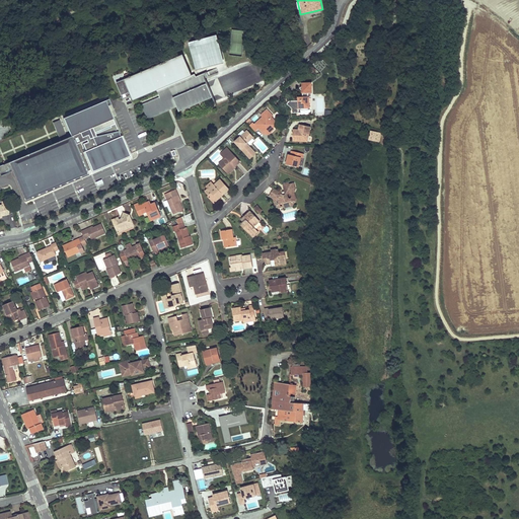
[(189,42),(196,69),(224,62),(216,33),(189,42)]
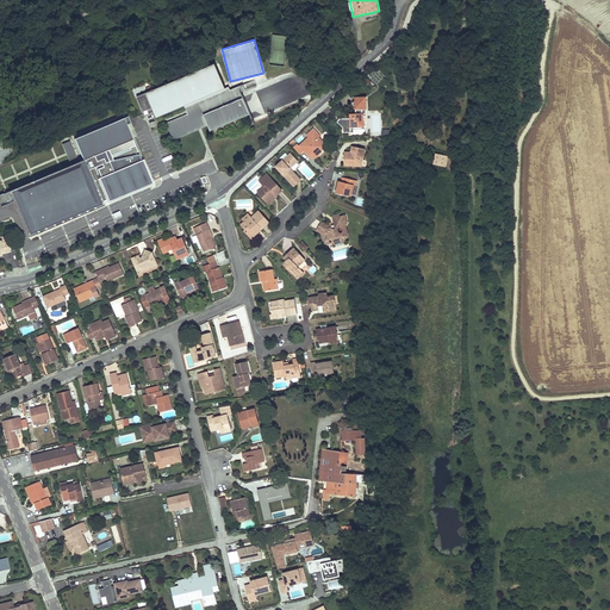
[(216,64),(137,97),(143,112),(148,110),(149,113),(154,111),(156,118),(185,106),(188,116),(169,123),(173,131),(176,130),(176,132),(206,120),(207,123),(211,131),(251,114),(242,92),(240,87),(230,91),(229,87),(225,88),(216,64)]
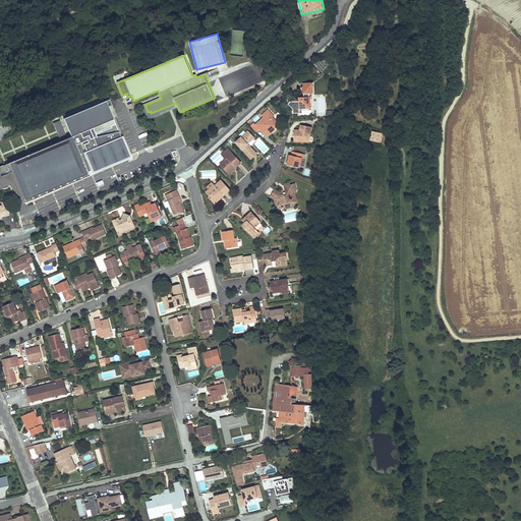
[(248,87),(263,82),(257,64),(222,75),(224,81),(232,79),(236,92),(248,88),(248,87)]
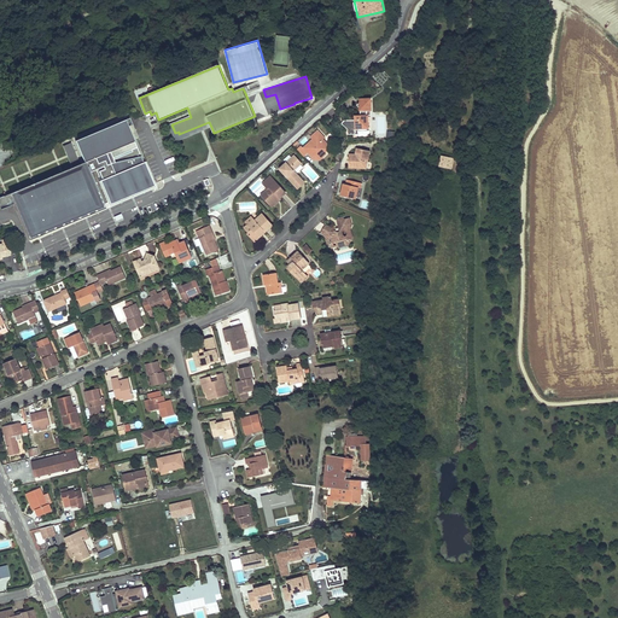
[(371,98),(357,99),(357,110),(360,110),(360,114),(357,114),(355,114),(354,116),(354,118),(354,120),(348,120),(348,129),(348,134),(354,134),(354,135),(367,134),(367,132),(369,132),(369,130),(369,115),(366,115),(366,110),(371,110),(371,98)]
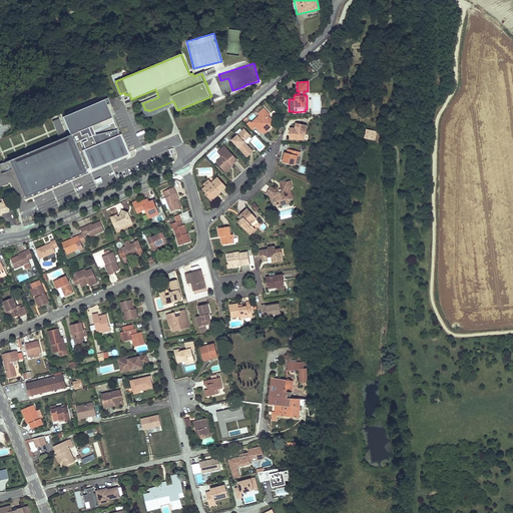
[(291,88),(287,94),(292,98),(294,98),(294,96),(295,94),(297,94),(297,92),(291,88)]
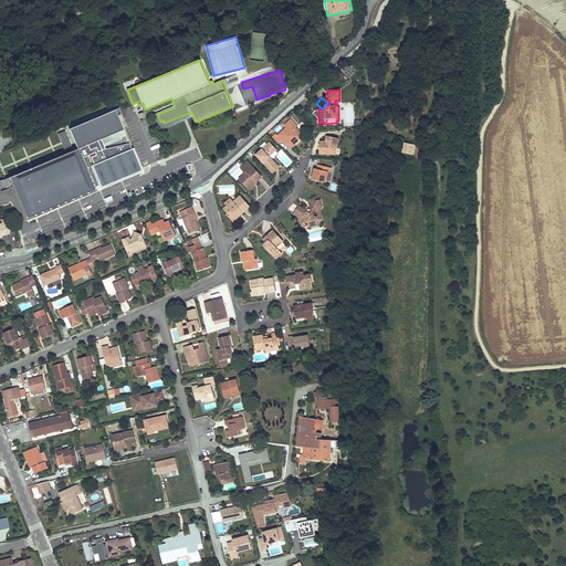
[(115,161),(134,154),(115,109),(70,129),(77,149),(74,150),(65,130),(58,134),(66,154),(0,180),(0,191),(14,186),(27,218),(95,189),(94,188),(98,186),(122,176),(115,161)]
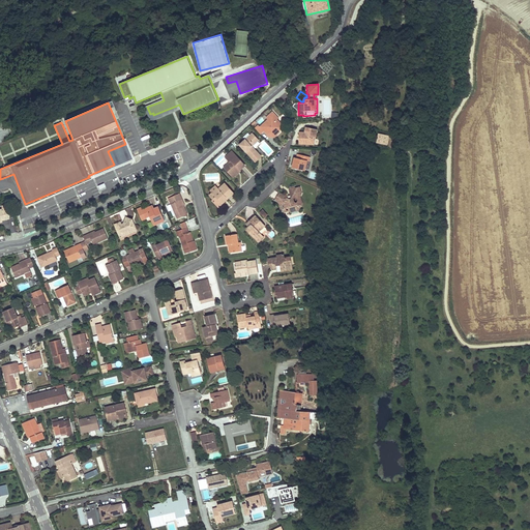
[(110,102),(108,102),(125,144),(108,151),(114,165),(92,174),(94,177),(134,160),(110,102)]
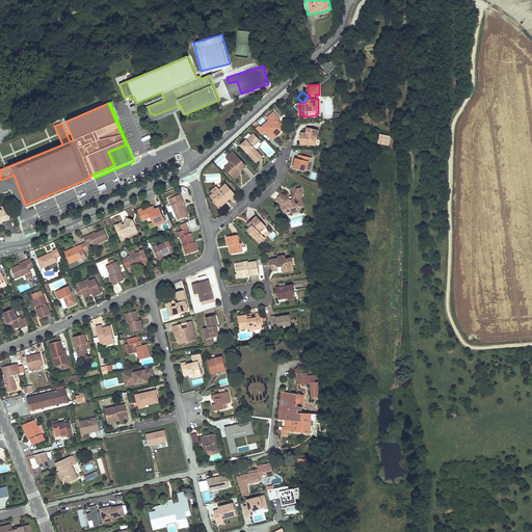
[(148,107),(147,108),(151,120),(181,107),(180,105),(154,115),(154,113),(151,114),(148,107)]
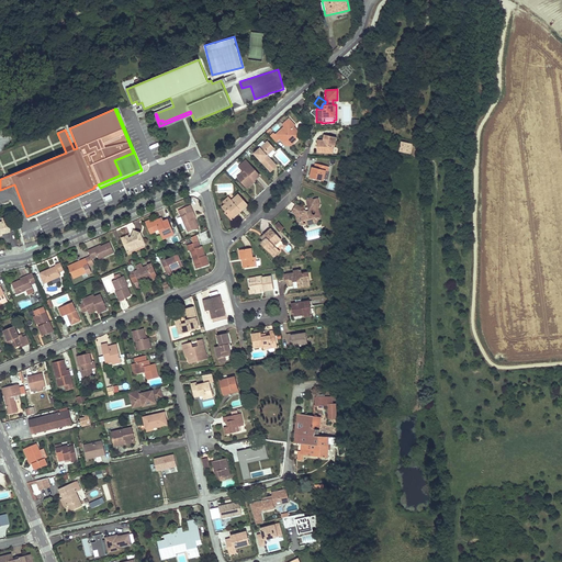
[(293,127),(295,125),(289,119),(282,124),(284,126),(276,134),(280,139),(283,143),(287,141),(289,141),(290,141),(293,143),(296,139),(298,131),(293,127)]
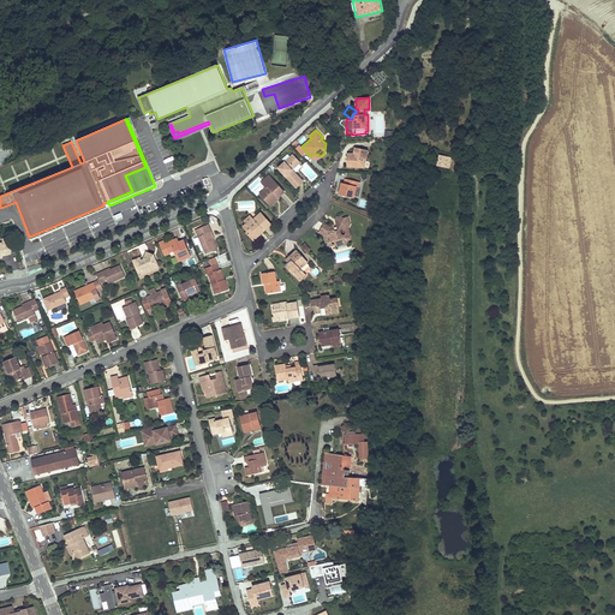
[(306,153),(302,147),(299,144),(296,148),(303,156),(306,153)]
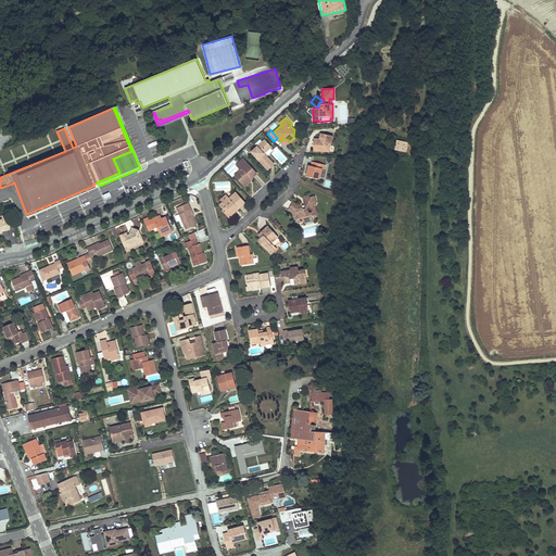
[(332,136),(320,133),(319,138),(319,140),(316,140),(316,142),(314,142),(314,148),(314,151),(329,151),(332,136)]
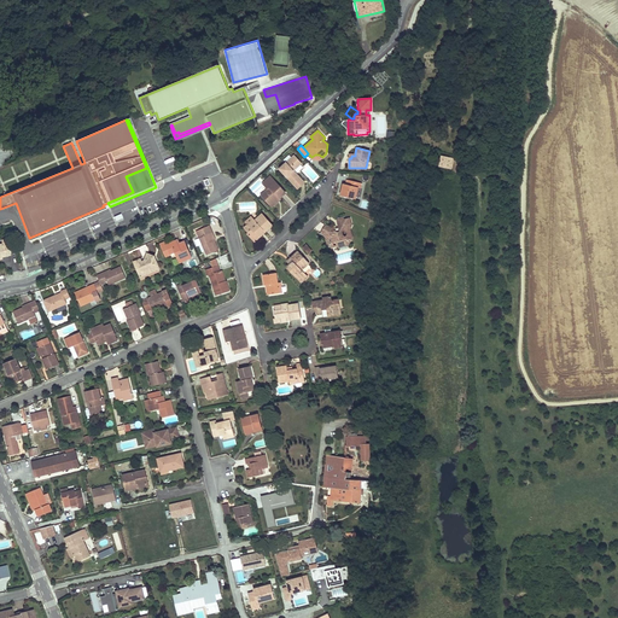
[(293,170),(302,163),(295,156),(280,169),(298,188),(304,182),(293,170)]
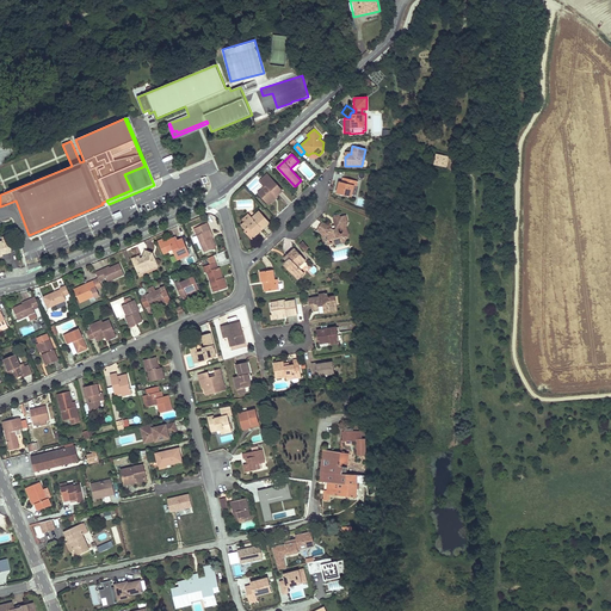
[(449,156),(436,154),(433,165),(446,167),(449,156)]
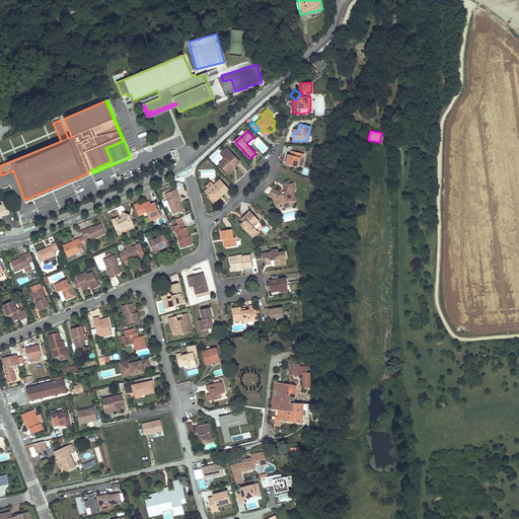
[(225,158),(219,164),(227,172),(234,165),(235,167),(240,162),(226,147),(220,153),(225,158)]
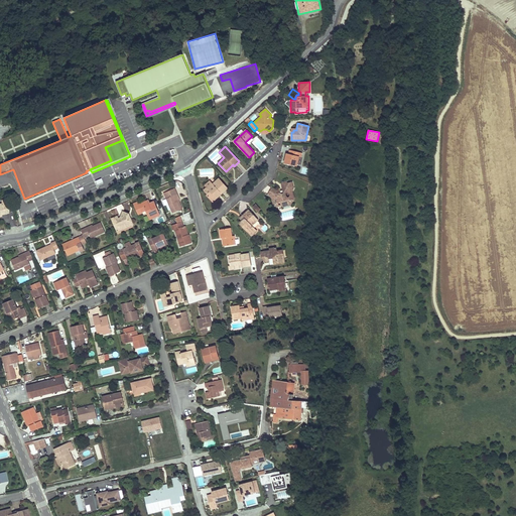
[(299,156),(301,157),(301,152),(290,150),(289,154),(287,153),(286,157),(284,163),(297,166),(299,156)]
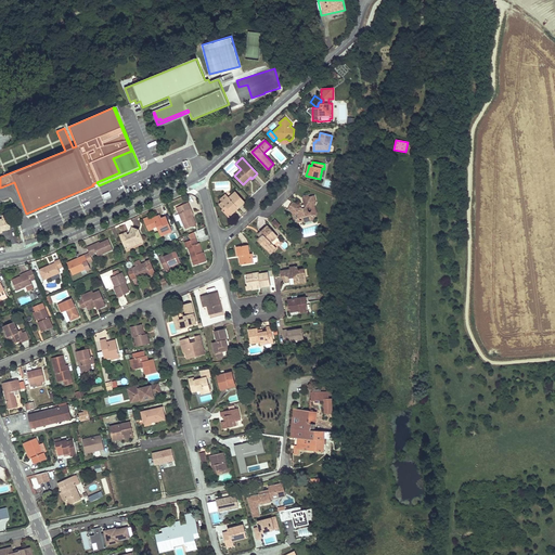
[(228,197),(222,202),(220,205),(223,208),(222,209),(227,215),(236,206),(237,208),(245,203),(235,192),(229,198),(228,197)]
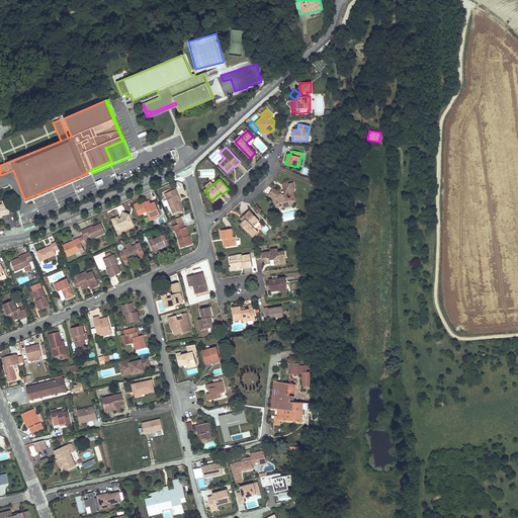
[(269,195),(276,199),(275,200),(276,204),(281,202),(282,205),(284,207),(291,205),(293,203),(292,199),(287,197),(286,193),(292,192),(294,189),(293,183),(288,184),(287,182),(284,183),(282,185),(283,190),(284,194),(281,193),(280,191),(278,191),(273,188),(270,193),(269,195)]
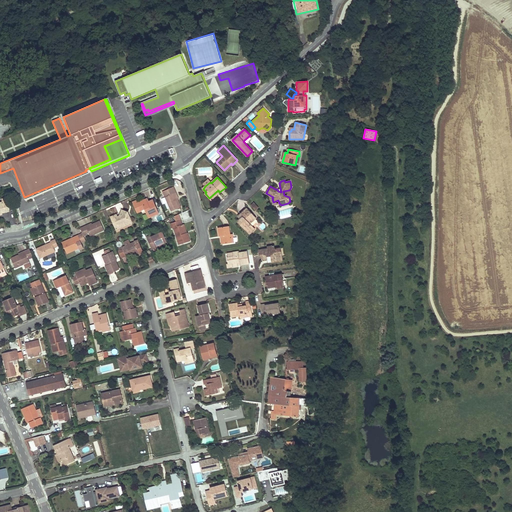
[(165,197),(171,211),(181,207),(178,199),(175,193),(176,193),(174,187),(163,192),(165,197)]
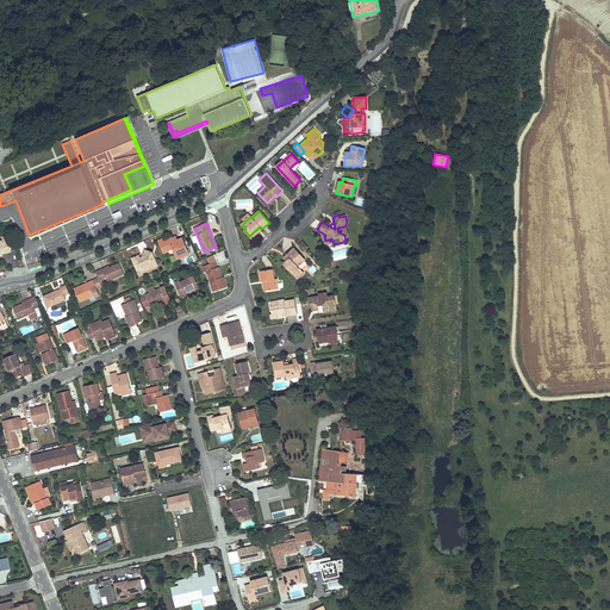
[(260,226),(249,236),(251,238),(261,229),(260,226)]
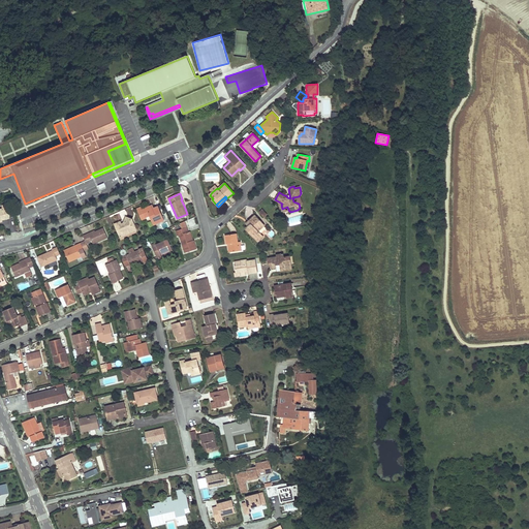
[(299,196),(292,197),(293,201),(299,204),(300,208),(302,204),(299,196)]
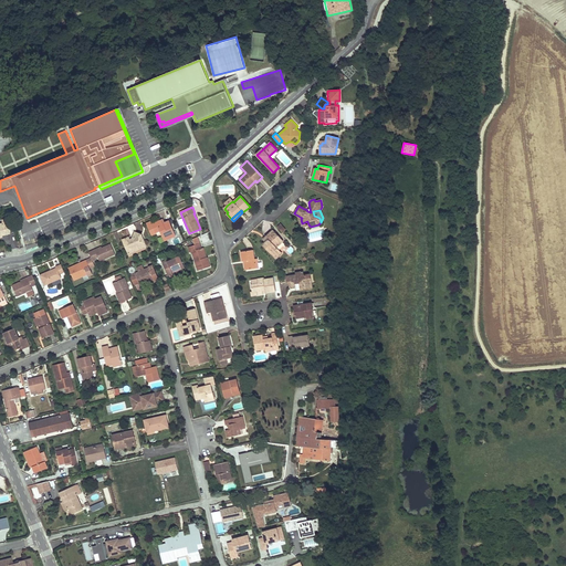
[(182,218),(178,220),(180,224),(181,223),(187,234),(189,233),(182,218)]
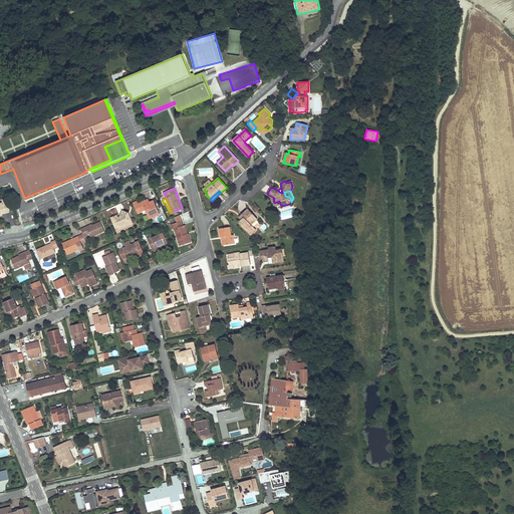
[(1,200),(2,203),(0,203),(0,215),(2,215),(1,213),(9,212),(5,199),(1,200)]
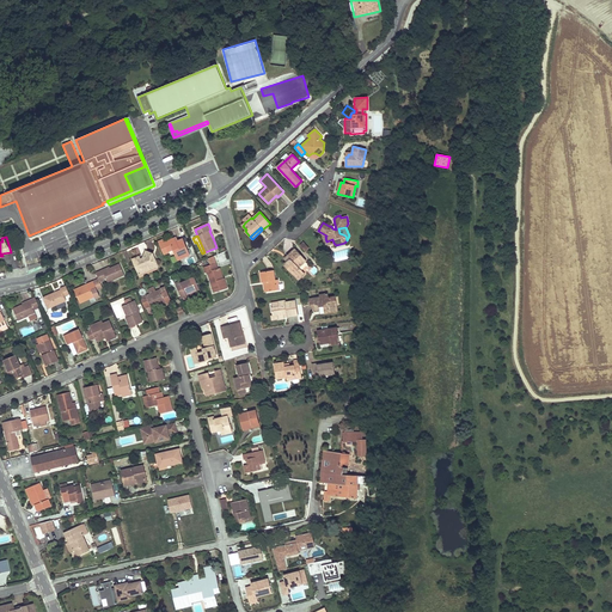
[(175,239),(165,243),(169,251),(173,250),(178,261),(189,255),(183,239),(178,242),(176,243),(175,239)]
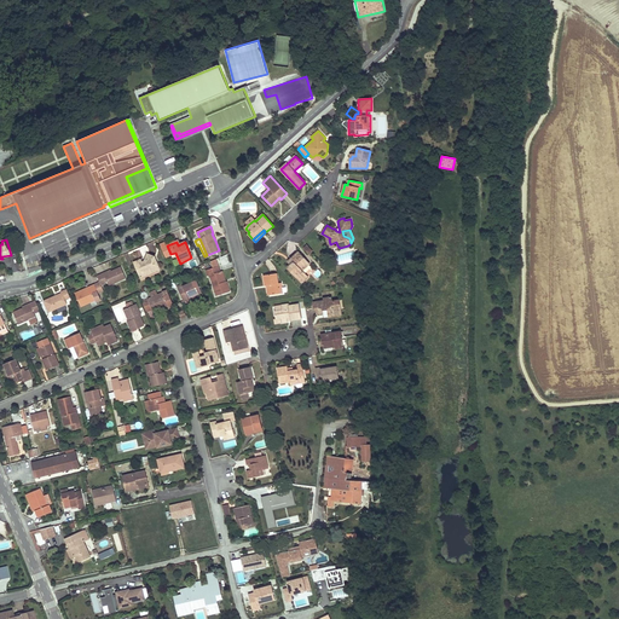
[(310,264),(299,252),(290,260),(293,262),(290,265),(288,267),(302,283),(308,277),(302,271),(310,264)]
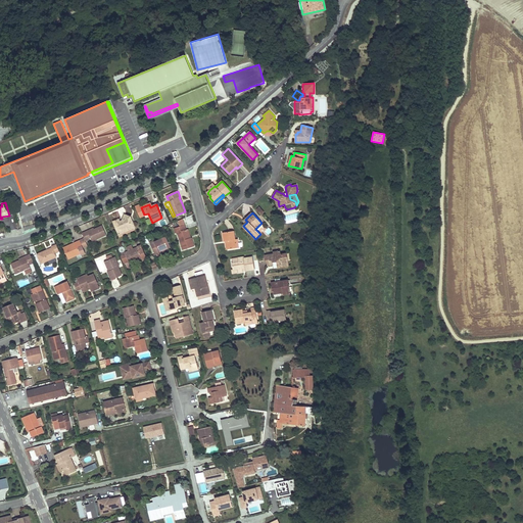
[(119,220),(113,222),(119,233),(124,231),(125,233),(132,229),(133,226),(131,224),(133,223),(131,218),(125,214),(122,221),(123,222),(121,223),(119,220)]
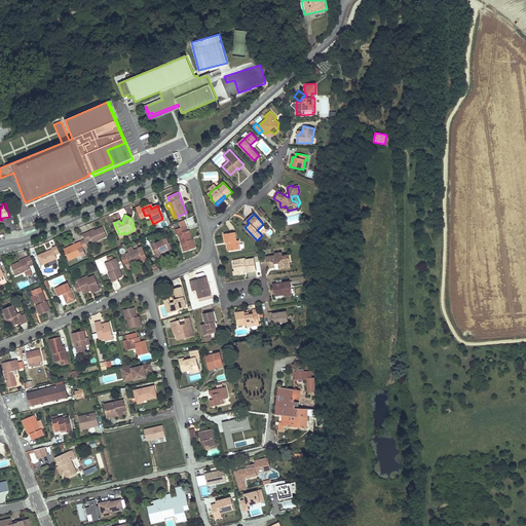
[(287,218),(288,224),(299,221),(298,215),(287,218)]
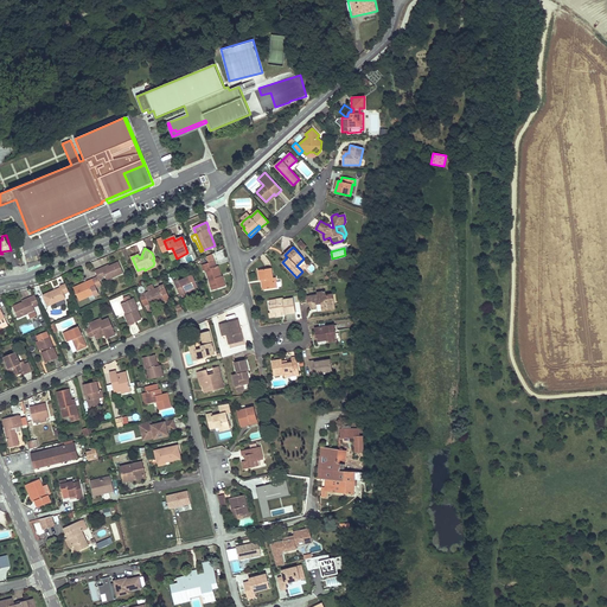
[(219,278),(216,267),(212,254),(200,259),(204,270),(206,270),(212,291),(225,286),(223,276),(222,276),(219,278)]
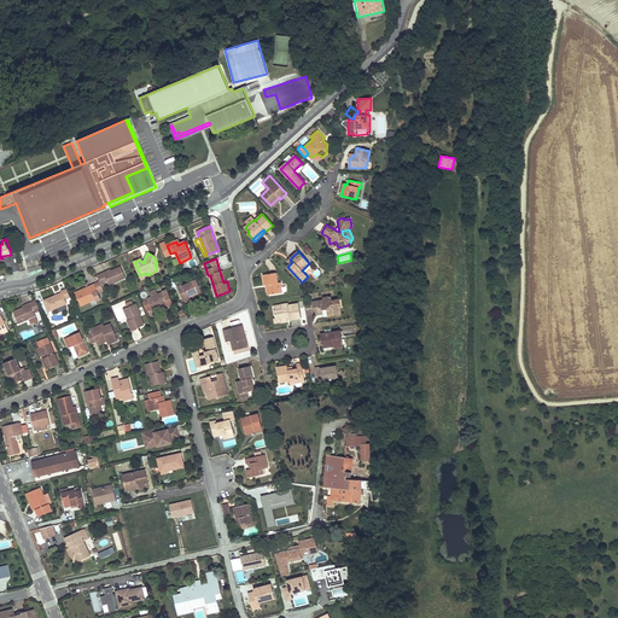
[(104,272),(97,275),(100,281),(101,284),(108,281),(109,285),(126,278),(121,267),(111,270),(104,274),(104,272)]
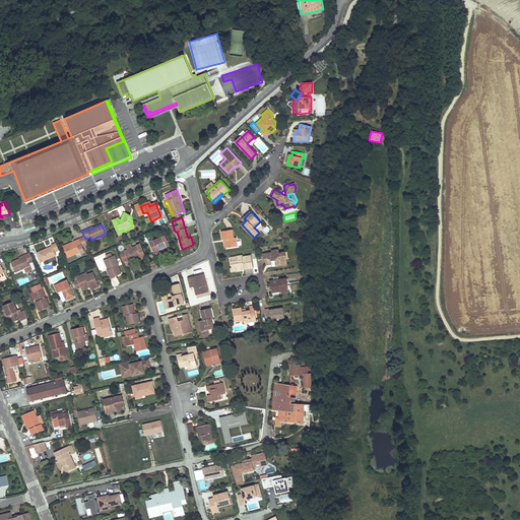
[(234,238),(233,230),(225,231),(221,232),(222,240),(224,240),(225,240),(226,248),(238,247),(237,238),(234,238)]
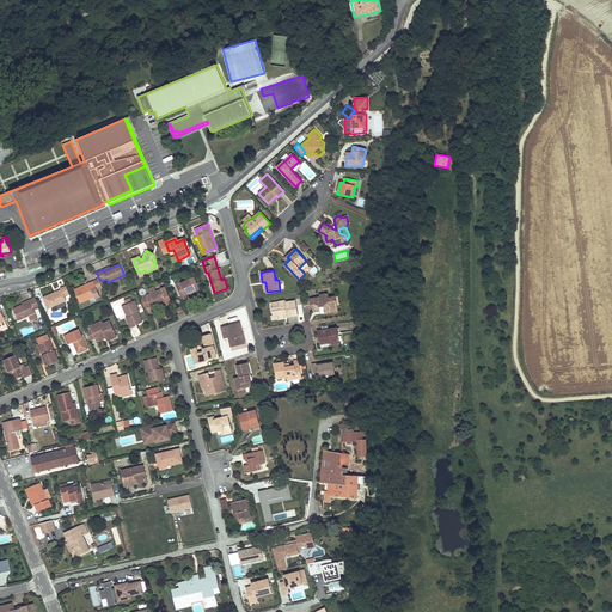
[(181,281),(176,283),(182,299),(187,297),(185,295),(193,292),(200,289),(195,277),(181,283),(181,281)]
